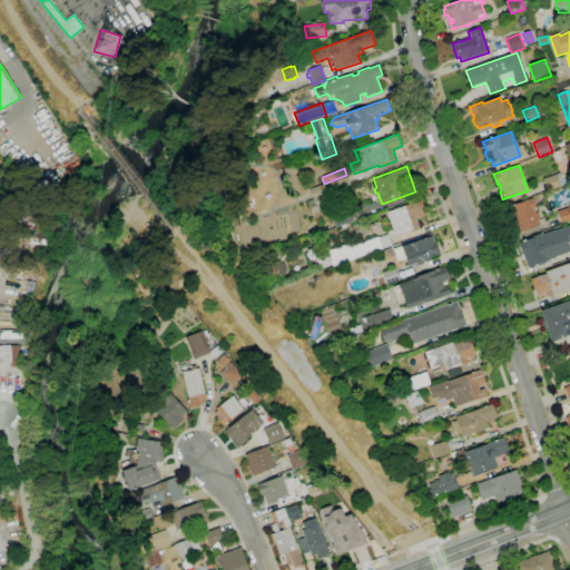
[(548,190),(543,179),(557,175),(560,186),(548,190)]
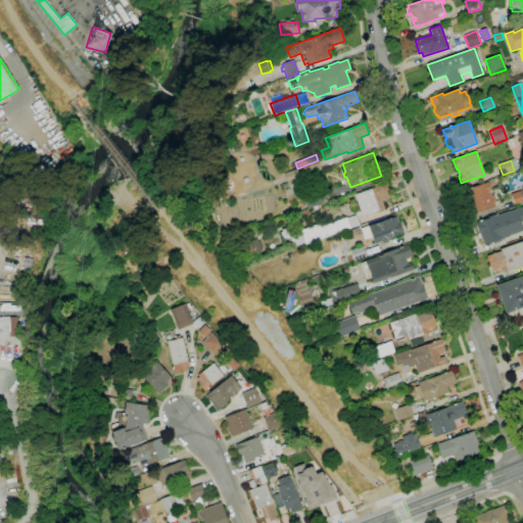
[(302,176),(299,169),(319,161),(321,169),(302,176)]
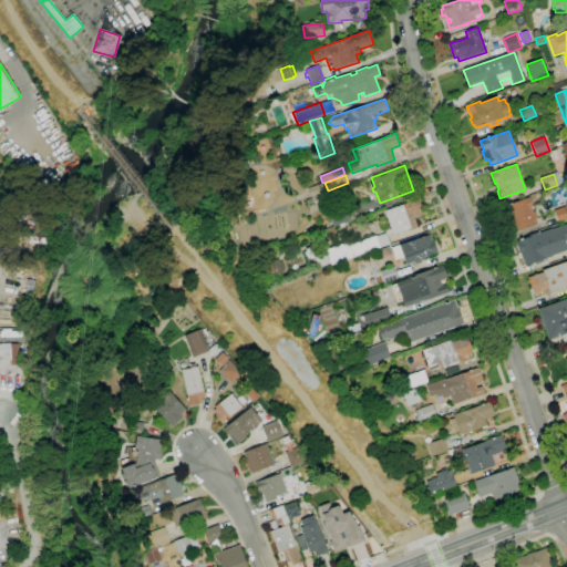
[(318,195),(311,197),(308,188),(322,183),(326,192),(322,193),(318,195)]
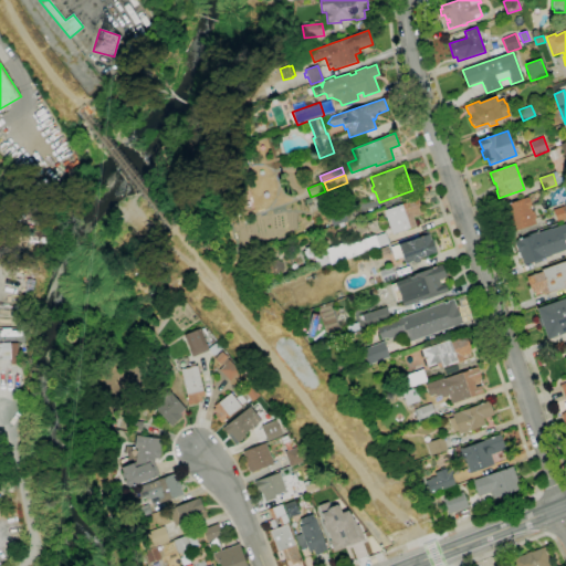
[(322,192),(326,208),(323,209),(317,195),(322,192)]
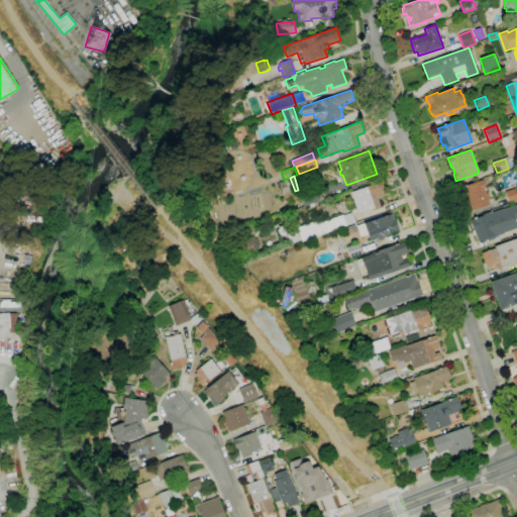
[(468,212),(464,203),(463,203),(461,198),(463,197),(460,187),(483,180),(486,189),(485,189),(486,193),(488,193),(490,199),(488,200),(490,205),(468,212)]
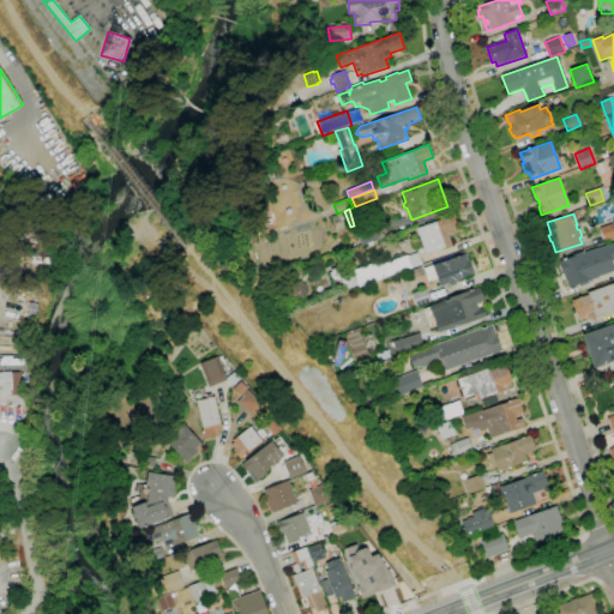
[(426,254),(416,229),(453,215),(459,232),(449,236),(452,245),(426,254)]
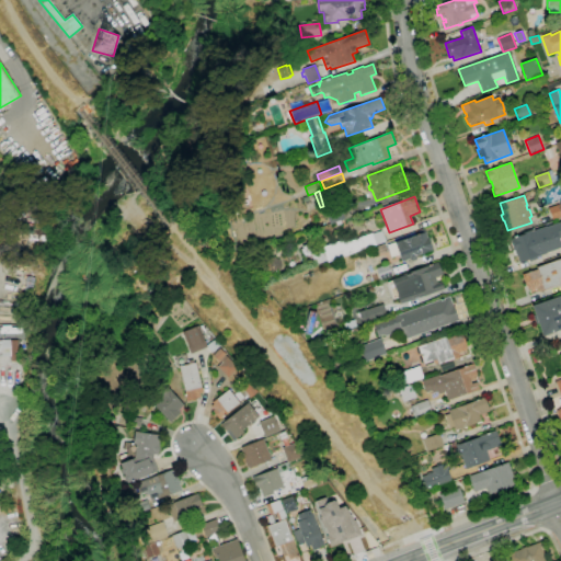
[(336,226),(335,222),(330,225),(327,216),(342,210),(341,207),(355,202),(359,214),(341,220),(342,224),(336,226)]
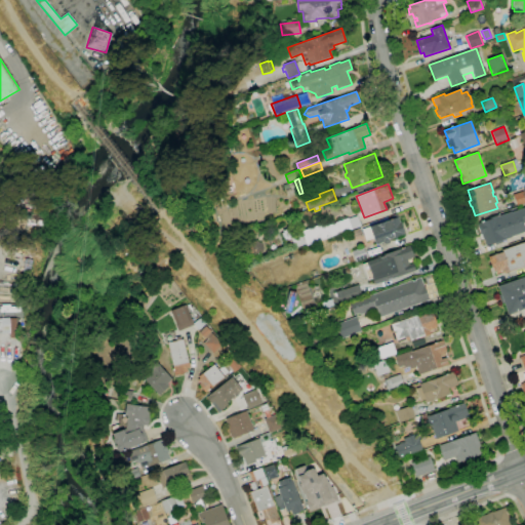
[(524,203),(517,206),(513,195),(524,191),(524,203)]
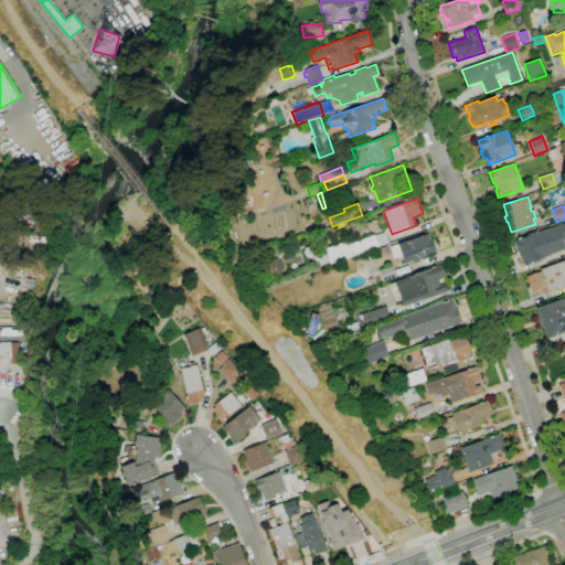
[(523,265),(523,263),(521,264),(519,258),(521,257),(519,253),(518,253),(518,251),(515,251),(513,245),(515,244),(514,242),(515,242),(514,240),(526,236),(526,235),(537,231),(539,232),(551,228),(564,223),(564,240),(563,241),(564,245),(564,248),(551,254),(551,255),(523,265)]
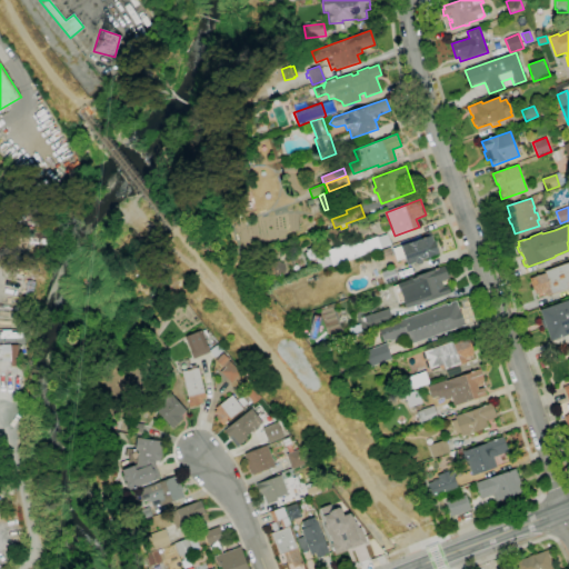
[(369,253),(365,241),(377,237),(378,238),(387,233),(391,245),(369,253)]
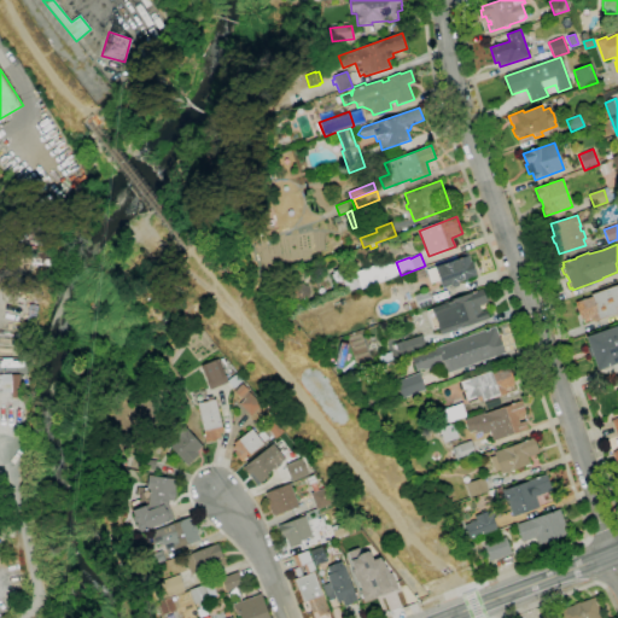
[(459,284),(458,286),(454,287),(452,286),(450,285),(445,286),(447,289),(443,290),(439,280),(432,283),(427,270),(468,256),(471,262),(472,261),(477,274),(466,279),(459,281),(459,284)]
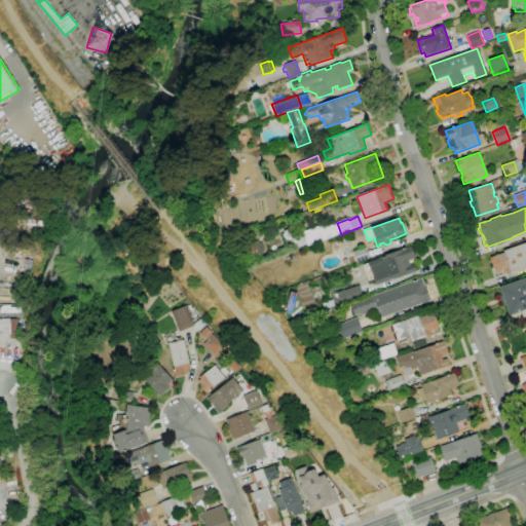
[(309,246),(304,231),(328,223),(332,237),(309,246)]
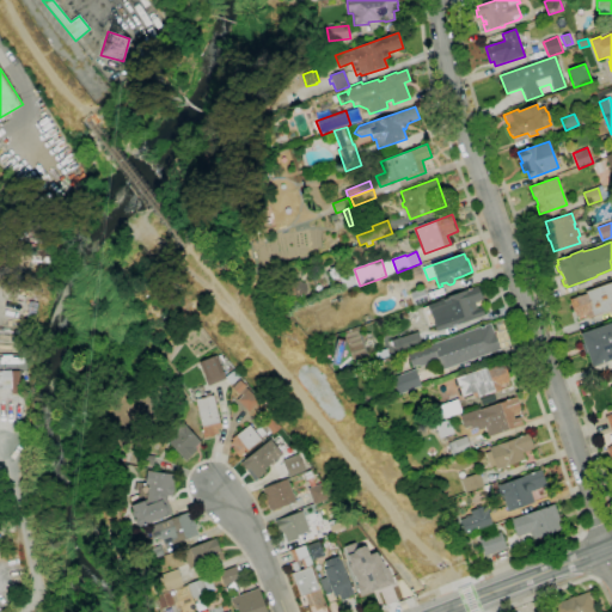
[(331,280),(328,273),(330,271),(330,269),(336,267),(340,276),(331,280)]
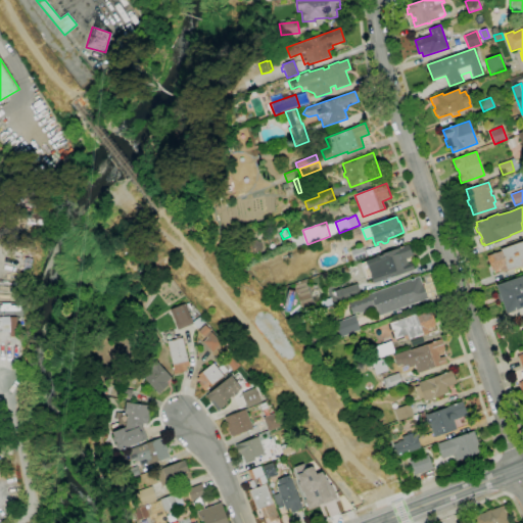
[(353,237),(350,231),(358,228),(361,235),(353,237)]
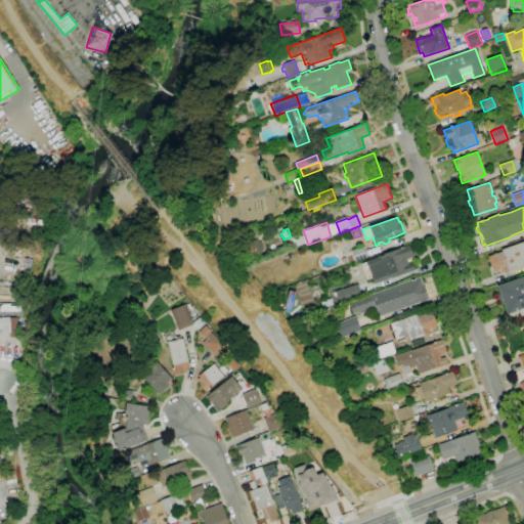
[(294,248),(291,237),(302,233),(305,244),(294,248)]
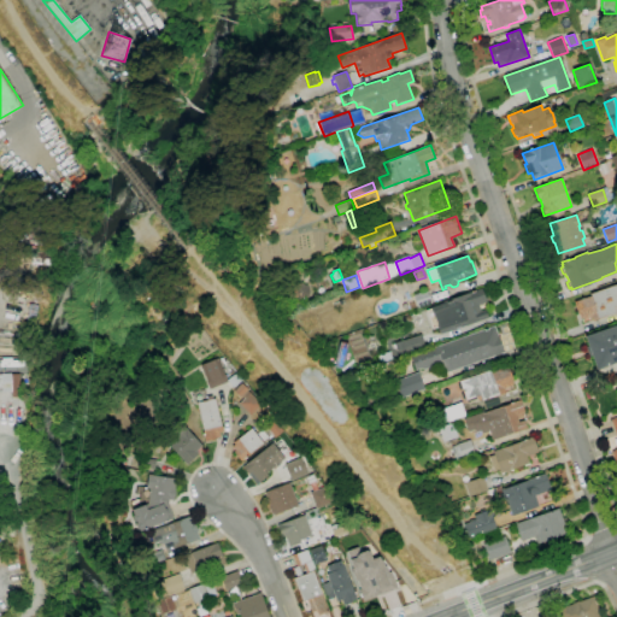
[(297,309),(291,305),(294,299),(288,301),(286,294),(293,292),(295,286),(301,283),(307,286),(310,292),(309,297),(301,300),(297,309)]
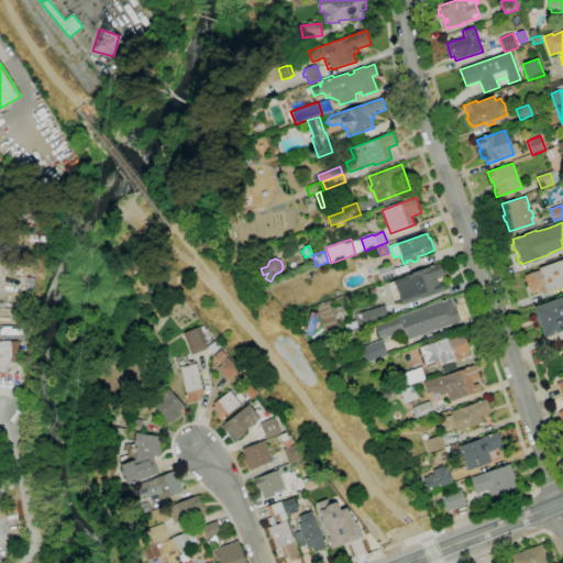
[(541,293),(539,288),(531,291),(530,287),(529,288),(527,280),(528,279),(527,275),(540,271),(539,268),(562,260),(562,279),(561,280),(562,285),(541,293)]
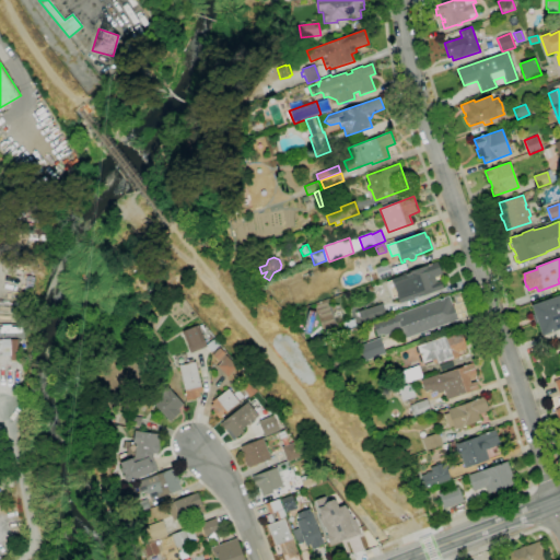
[(400,304),(392,279),(401,276),(401,275),(438,261),(442,275),(434,277),(436,282),(441,280),(444,289),(400,304)]
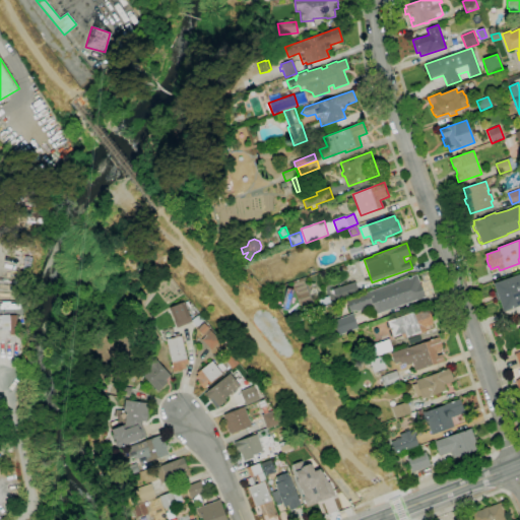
[(352,259),(348,249),(360,245),(364,255),(352,259)]
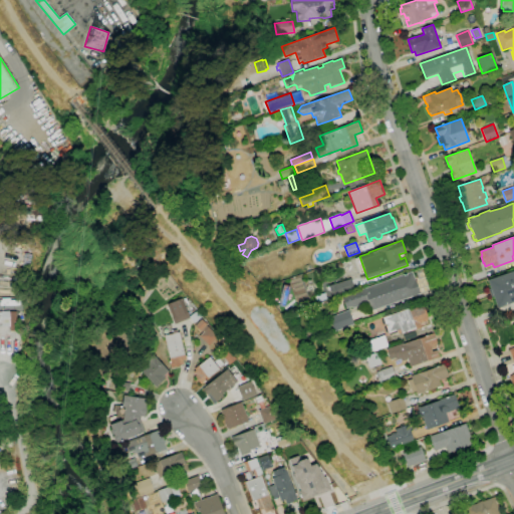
[(513,301),(497,308),(493,296),(491,297),(488,289),(490,288),(487,280),(513,270),(513,301)]
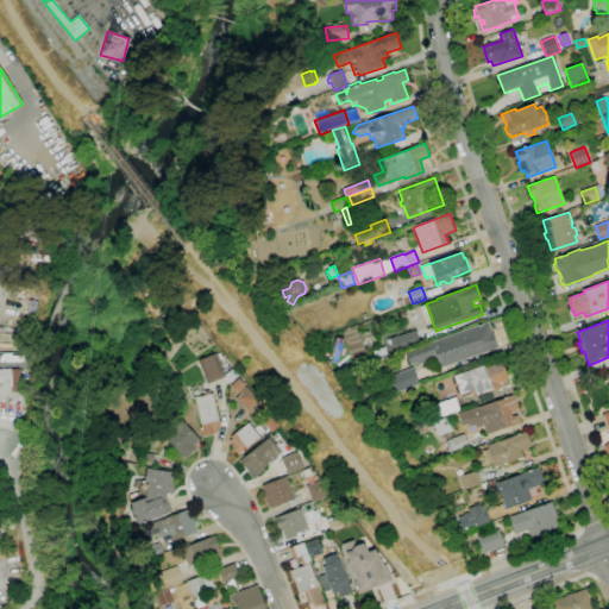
[(415,364),(410,365),(405,351),(488,321),(491,331),(493,331),(498,347),(441,369),(438,358),(435,359),(433,358),(429,359),(428,362),(419,365),(415,364)]
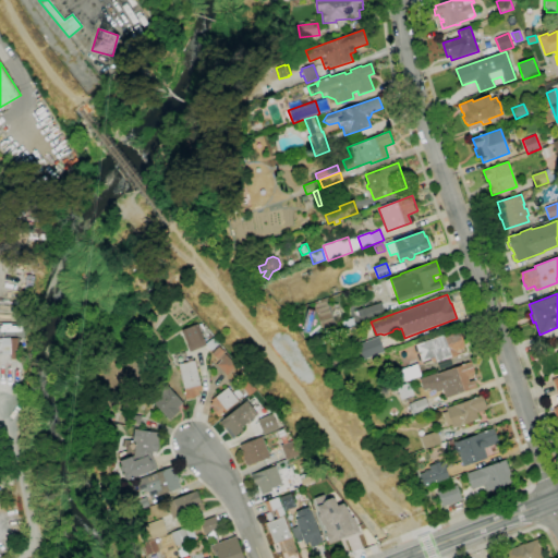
[(361,323),(356,311),(380,302),(385,314),(361,323)]
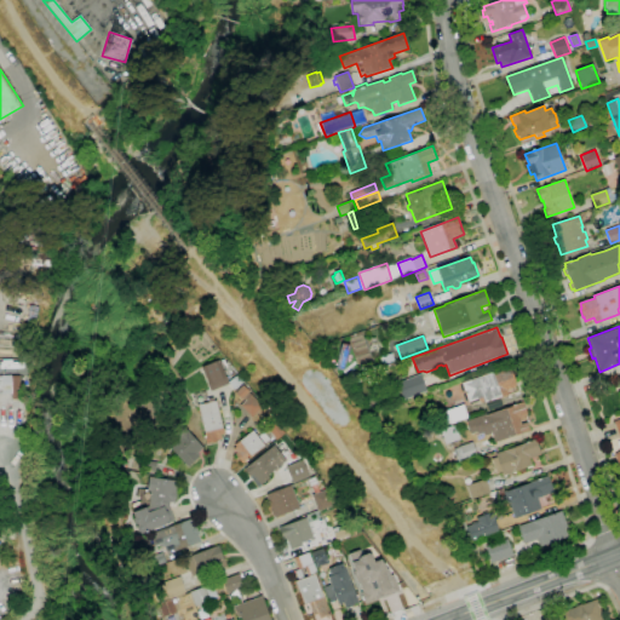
[(211,391),(207,384),(208,384),(202,368),(219,361),(225,377),(227,377),(229,382),(239,374),(245,382),(235,390),(229,384),(211,391)]
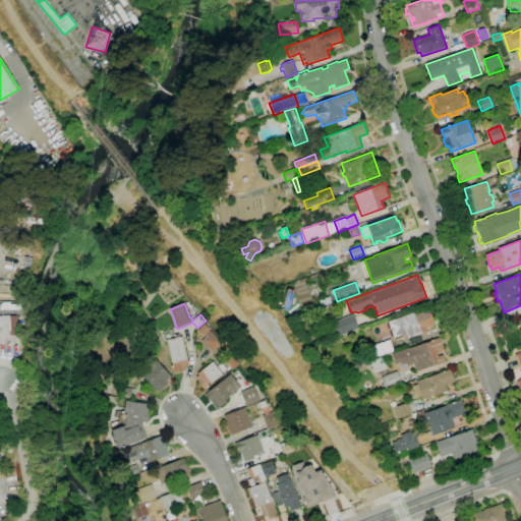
[(407,339),(407,338),(403,339),(402,335),(393,338),(388,323),(414,312),(415,314),(429,309),(433,320),(432,321),(433,325),(425,328),(426,332),(407,339)]
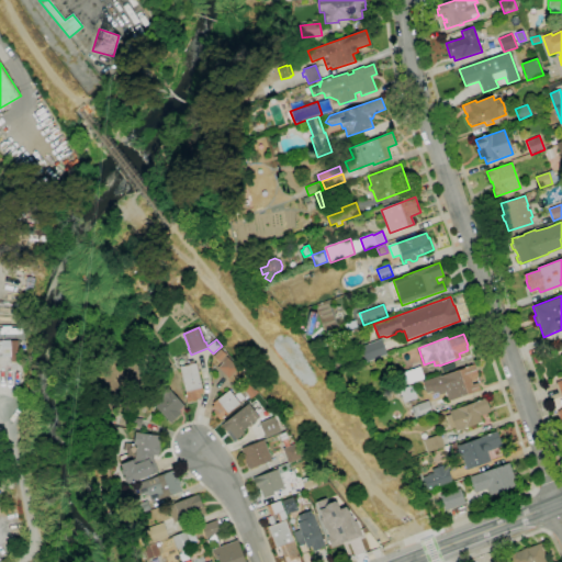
[(366,363),(359,347),(381,339),(388,355),(366,363)]
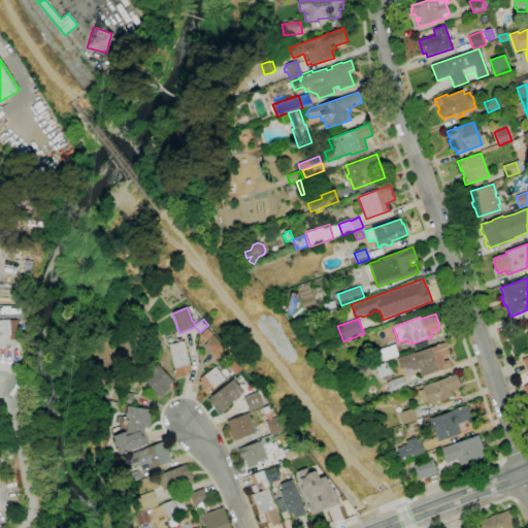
[(10,340),(10,336),(2,336),(1,320),(17,320),(17,340),(10,340)]
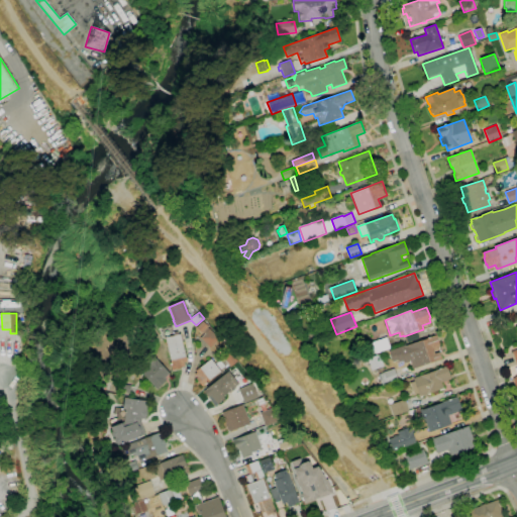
[(210,348),(200,338),(204,334),(202,332),(201,333),(196,328),(202,321),(208,326),(207,327),(209,329),(220,339),(210,348)]
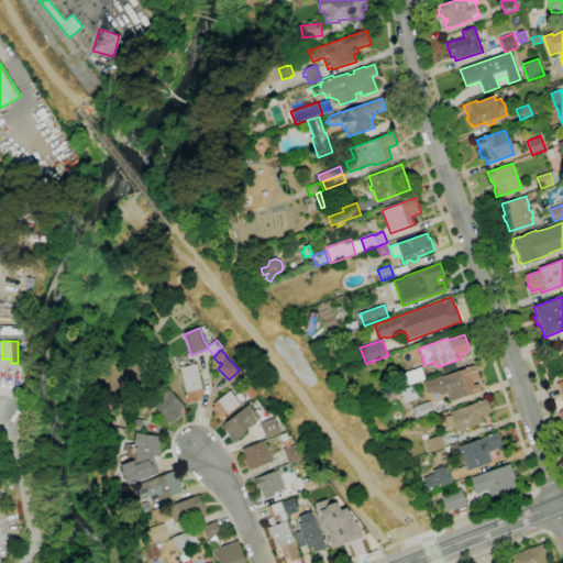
[(187,403),(180,367),(190,365),(189,360),(194,359),(195,364),(197,363),(203,394),(200,395),(201,399),(198,399),(198,400),(187,403)]
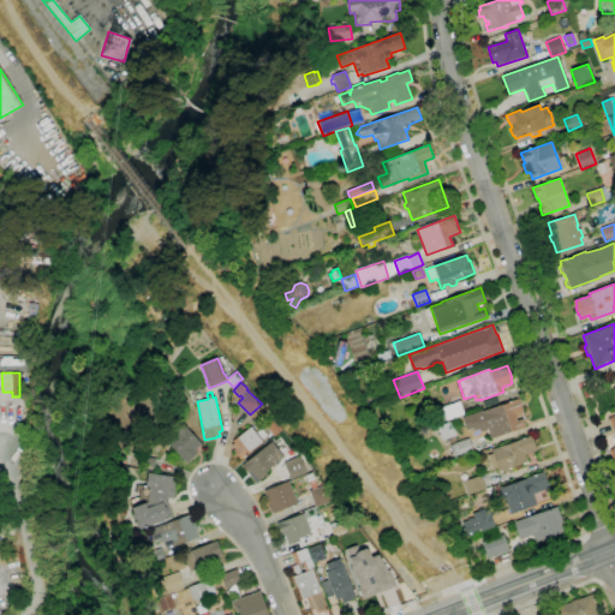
[(491,439),(490,435),(482,439),(478,430),(475,431),(473,429),(467,430),(463,419),(463,418),(483,411),(483,412),(519,399),(523,411),(520,412),(521,415),(515,417),(517,421),(523,418),(525,427),(491,439)]
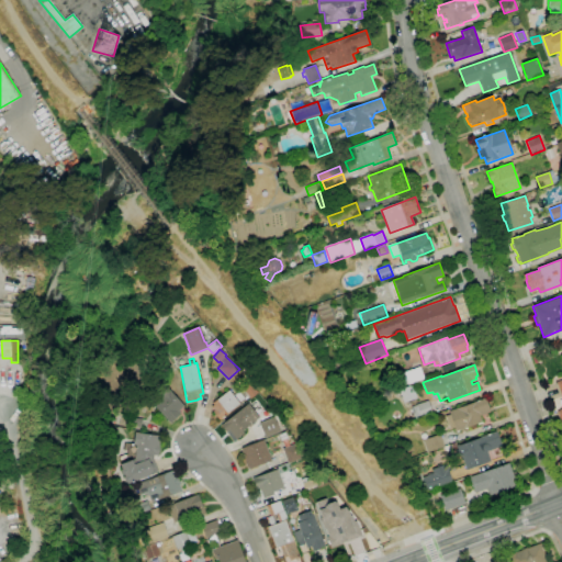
[(403,386),(398,374),(420,367),(425,378),(403,386)]
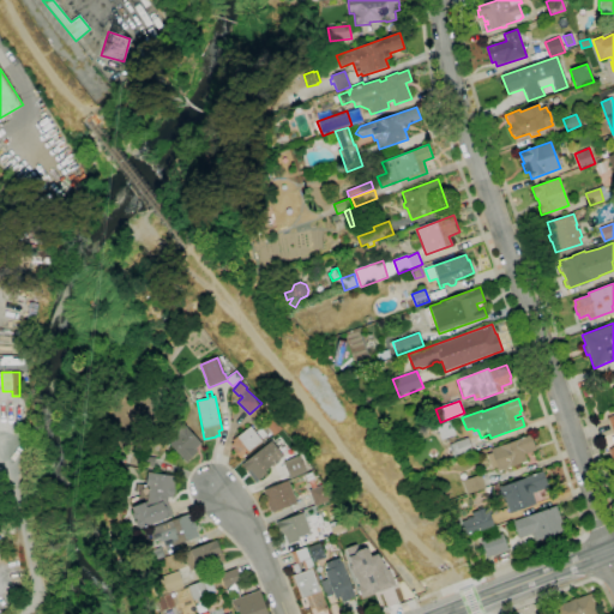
[(274,437),(264,425),(272,419),(282,429),(274,437)]
